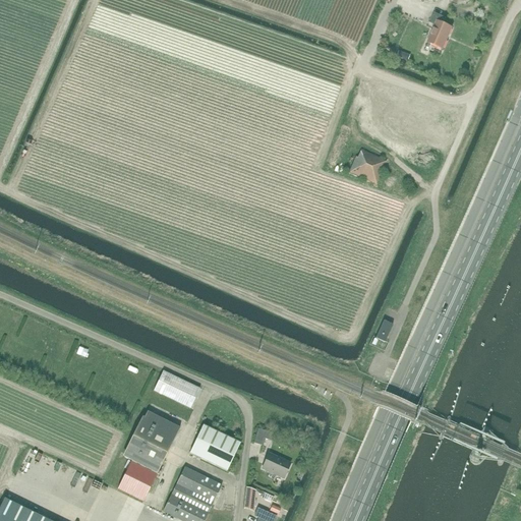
[(444,24),(446,18),(435,13),(429,23),(436,25),(427,43),(443,49),(452,29),(444,24)]
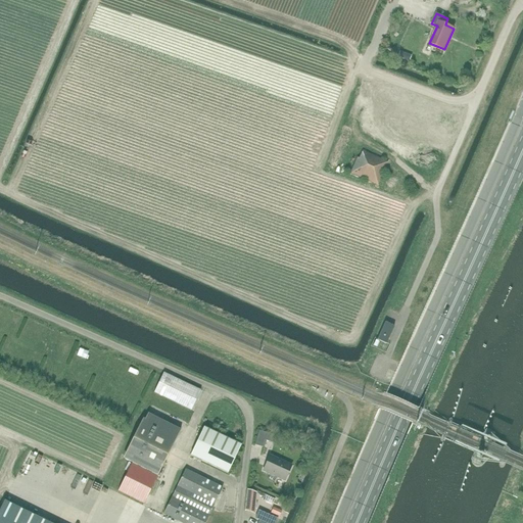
[(377,186),(387,162),(363,151),(360,159),(357,158),(350,174),(377,186)]
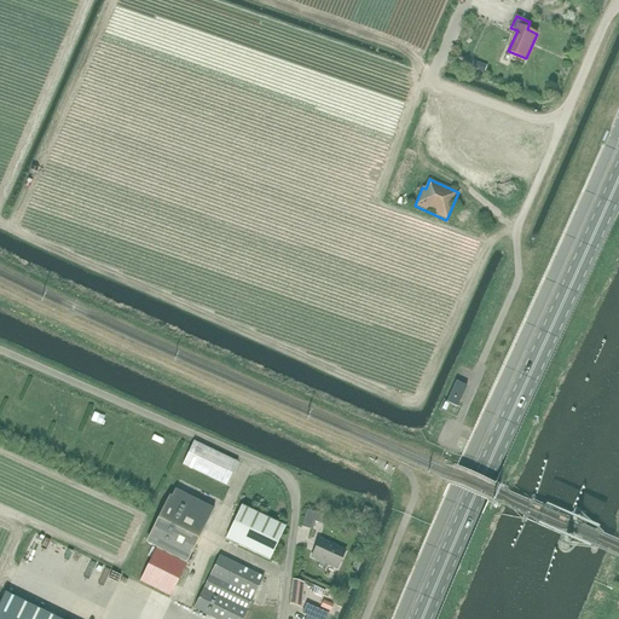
[(456,381),(446,401),(457,406),(467,386),(456,381)]
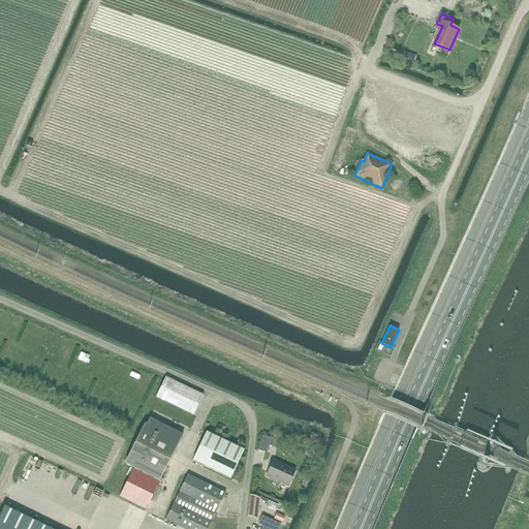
[(193,415),(204,396),(165,377),(156,397),(193,415)]
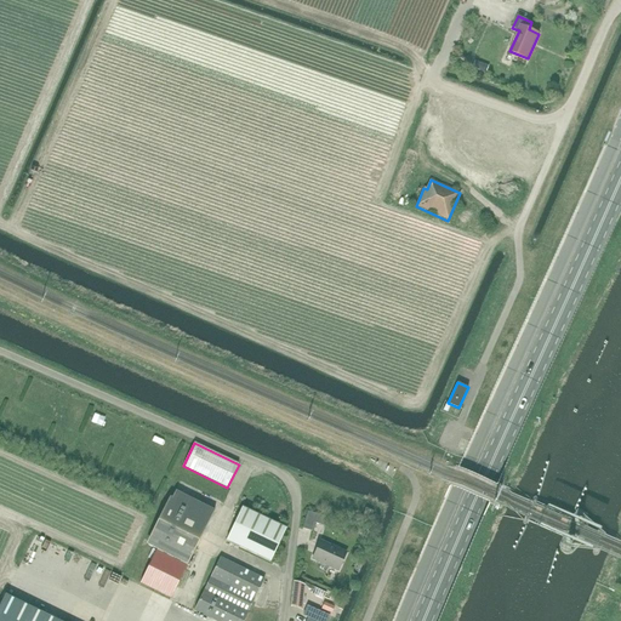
[(157,551),(187,567),(214,512),(175,493),(148,546),(157,551)]
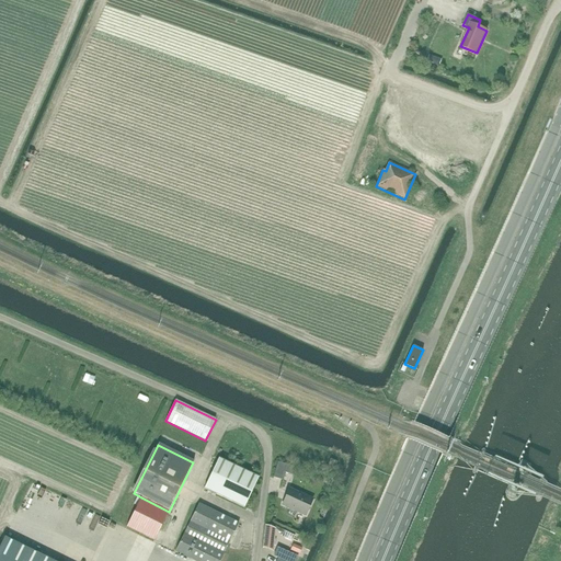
[(244,507),(259,478),(219,459),(205,489),(244,507)]
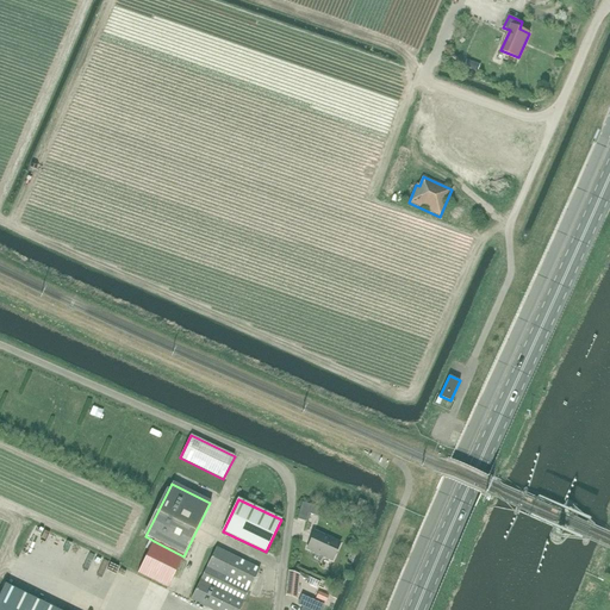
[(315,517),(317,508),(303,503),(298,520),(307,523),(310,516),(315,517)]
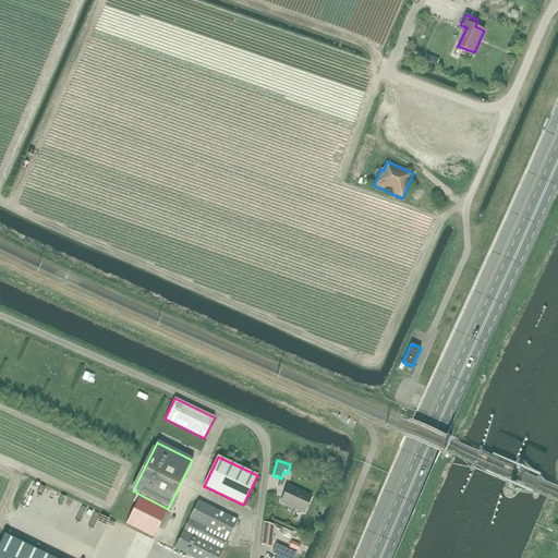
[(31,483),(40,485),(41,478),(33,476),(31,483)]
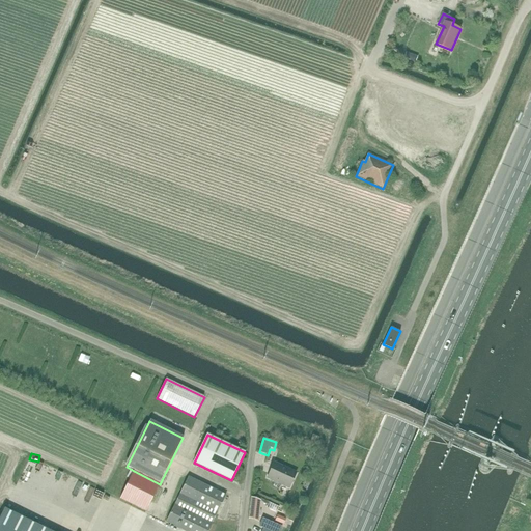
[(268,477),(289,487),(296,473),(274,464),(268,477)]
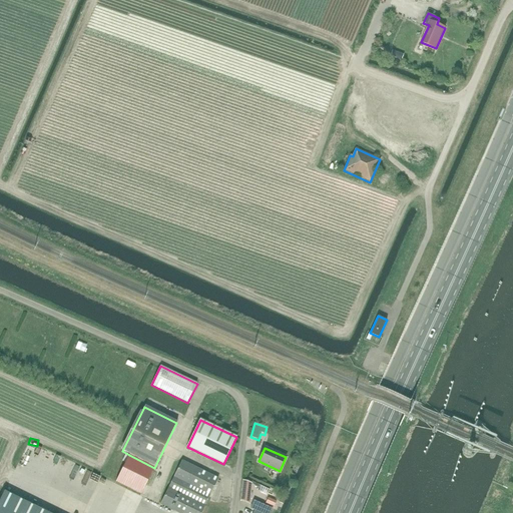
[(154,468),(129,455),(126,454),(122,461),(125,463),(116,482),(141,494),(154,468)]
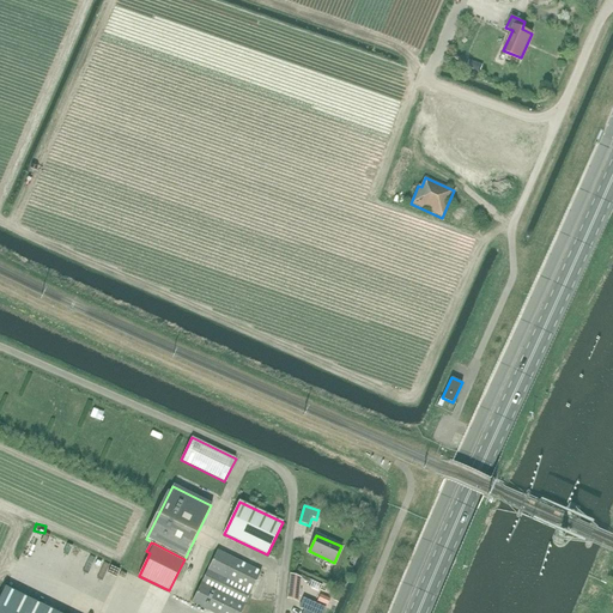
[(213,612),(240,612),(261,572),(218,551),(192,602),(213,612)]
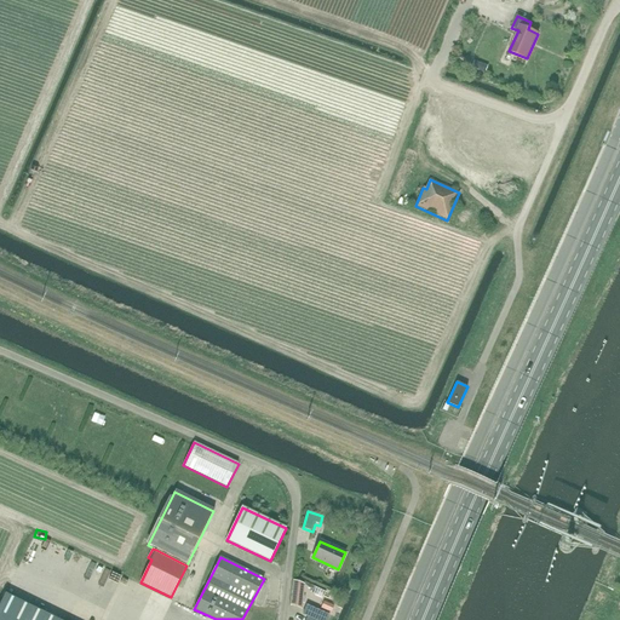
[(298,583),(294,581),(293,581),(291,604),(302,609),(305,585),(298,583)]
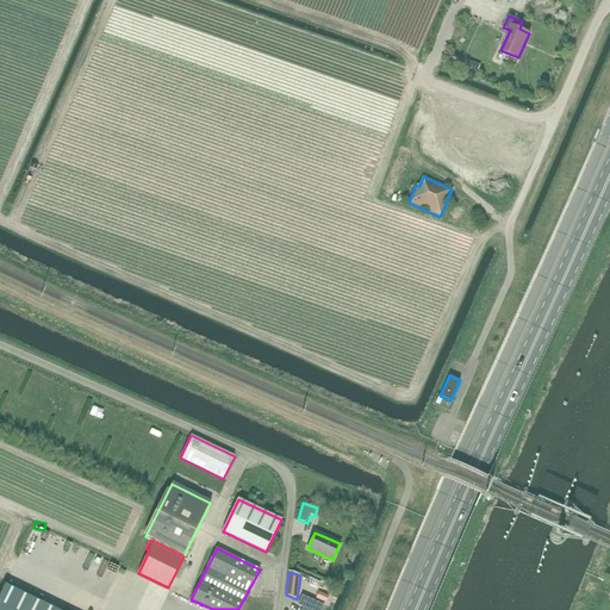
[(56,609),(5,585),(0,593),(0,609),(56,609)]
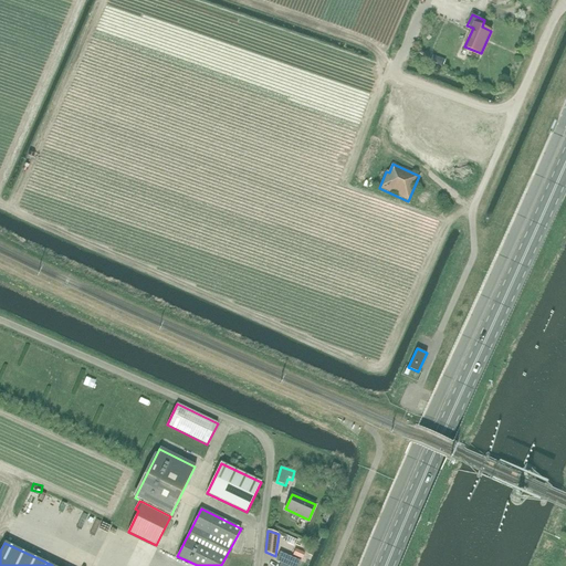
[(299,565),(301,562),(280,553),(276,562),(281,563),(280,565),(299,565)]
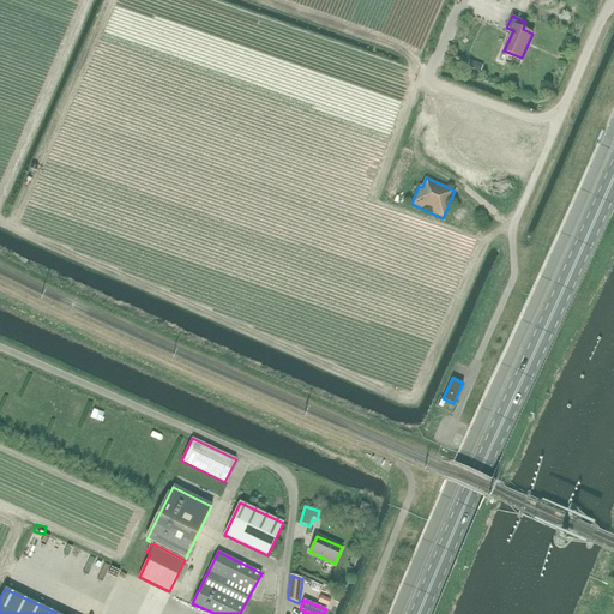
All buildings are outlined.
